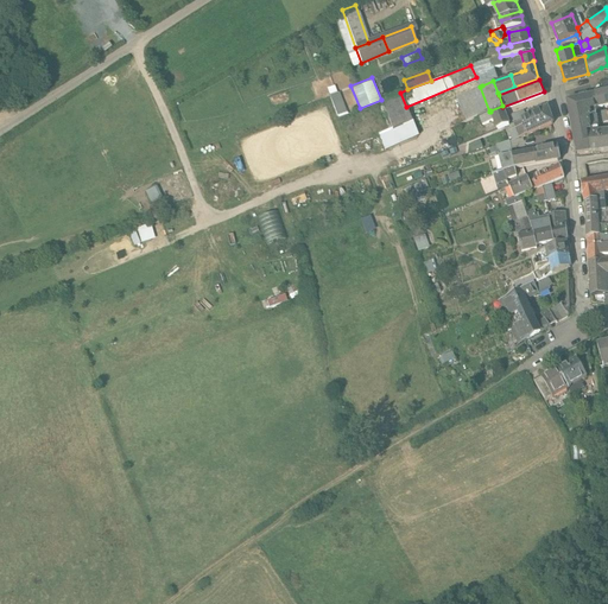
[(480,87),(456,96),(467,119),(479,114),(480,116),(489,112),(480,87)]
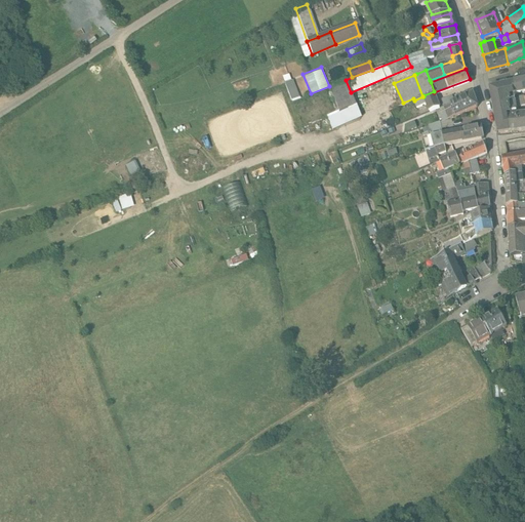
[(291,78),(284,81),(292,101),(299,97),(291,78)]
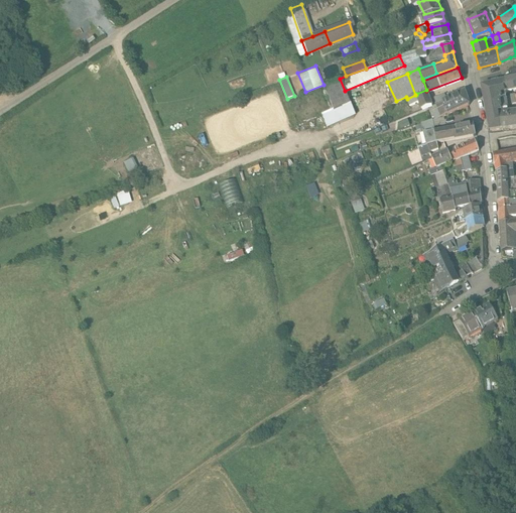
[(515,77),(514,78),(503,80),(505,91),(515,88),(515,77)]
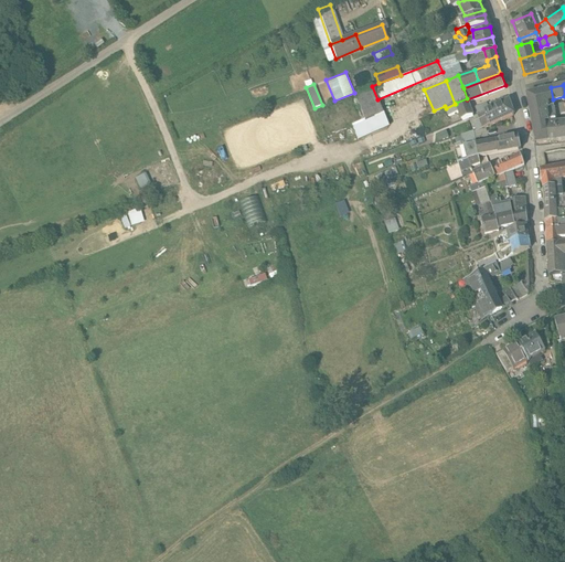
[(354,93),(364,118),(382,110),(377,99),(372,86),(354,93)]
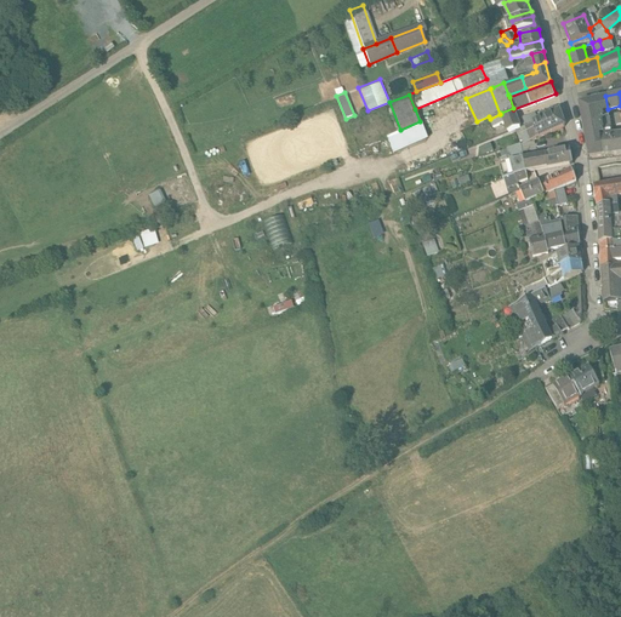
[(605,96),(580,102),(582,114),(585,125),(610,120),(608,109),(605,96)]
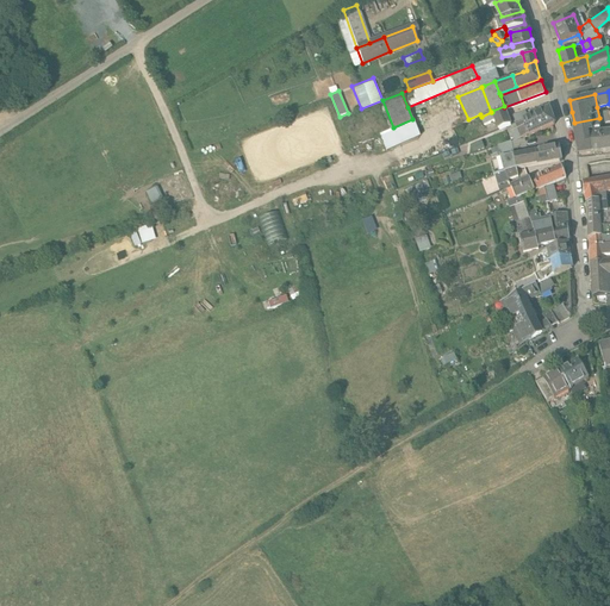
[(504,106),(492,111),(492,112),(496,118),(499,126),(510,123),(504,107),(504,106)]
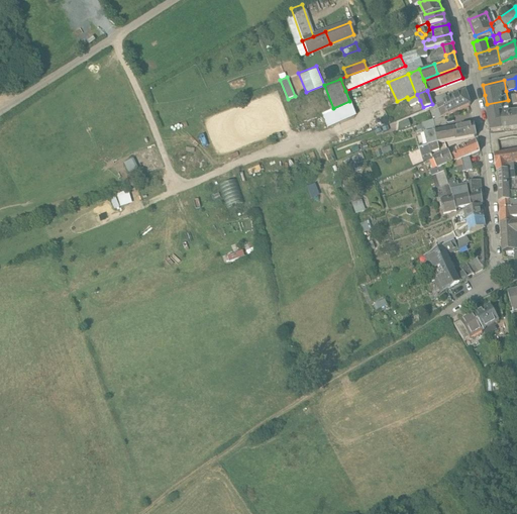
[(466,90),(443,100),(443,101),(445,104),(449,112),(470,102),(466,90)]
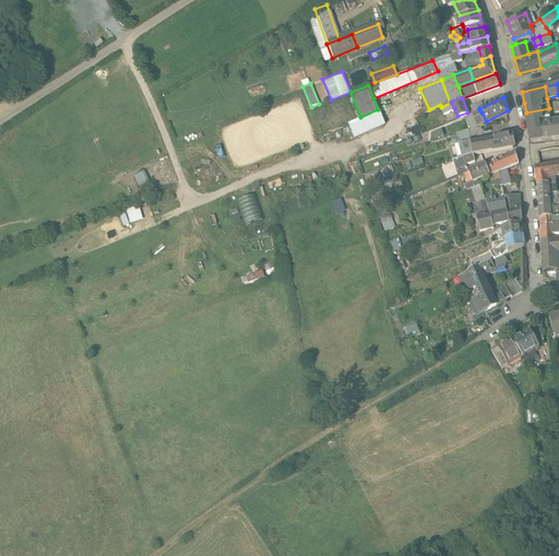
[(482,99),(470,104),(472,110),(484,105),(482,99)]
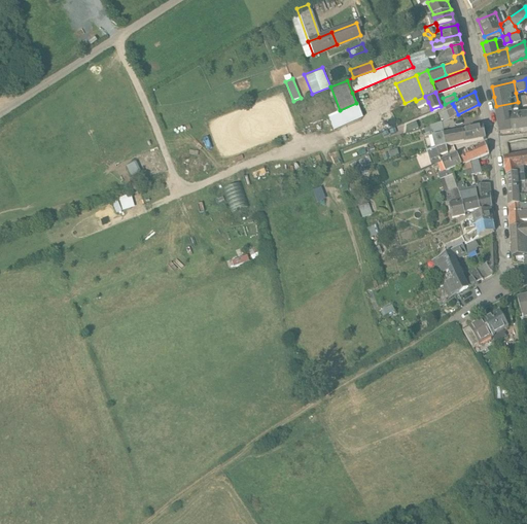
[(424,97),(416,101),(418,106),(428,102),(425,97),(424,97)]
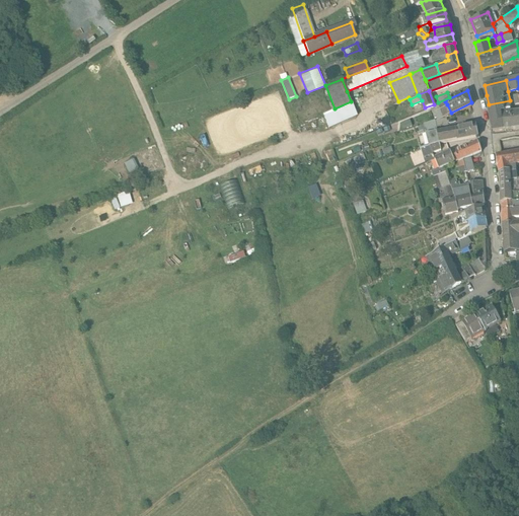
[(510,100),(489,104),(491,114),(493,129),(503,128),(504,112),(503,108),(510,107),(510,100)]
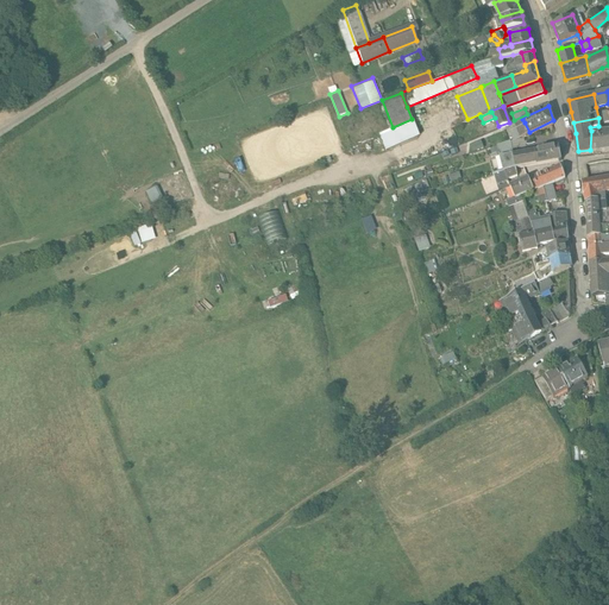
[(380,132),(387,149),(419,136),(412,119),(393,127),(380,132)]
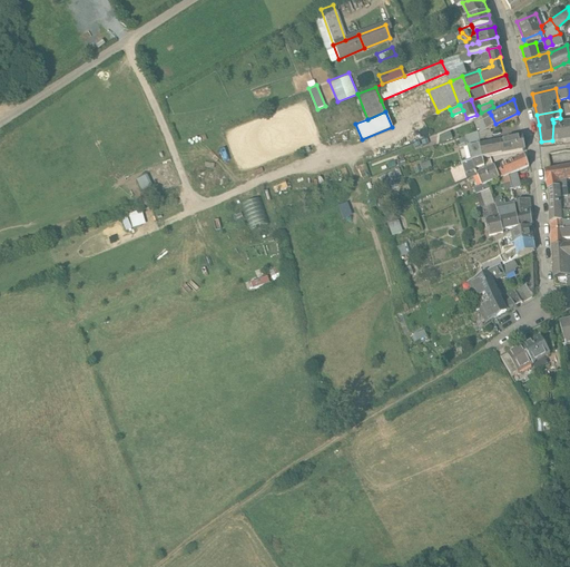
[(491,115),(484,118),(488,127),(495,124),(491,115)]
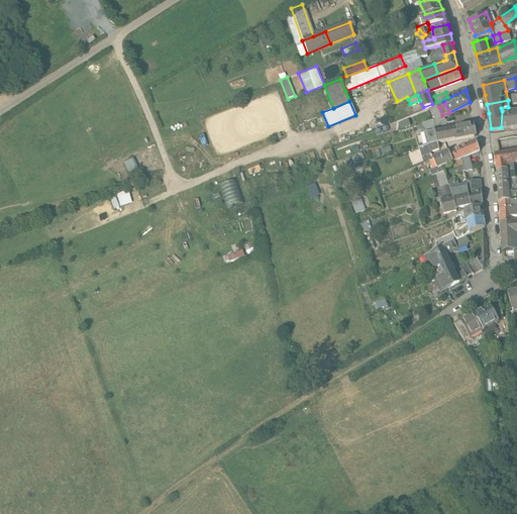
[(516,109),(508,111),(510,127),(516,125),(516,109)]
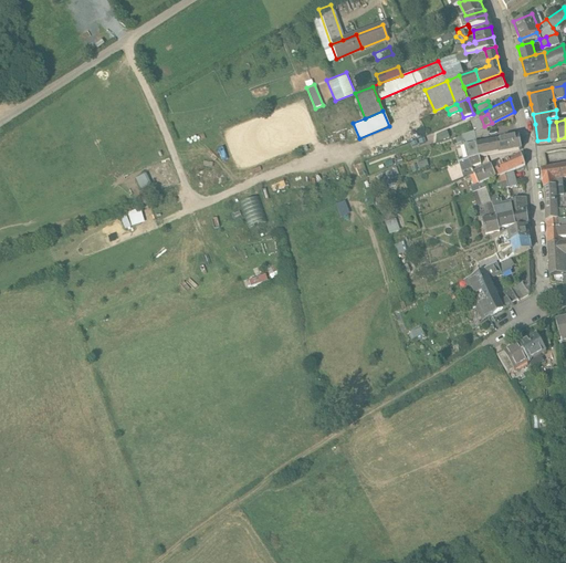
[(556,122),(549,122),(548,139),(558,139),(556,122)]
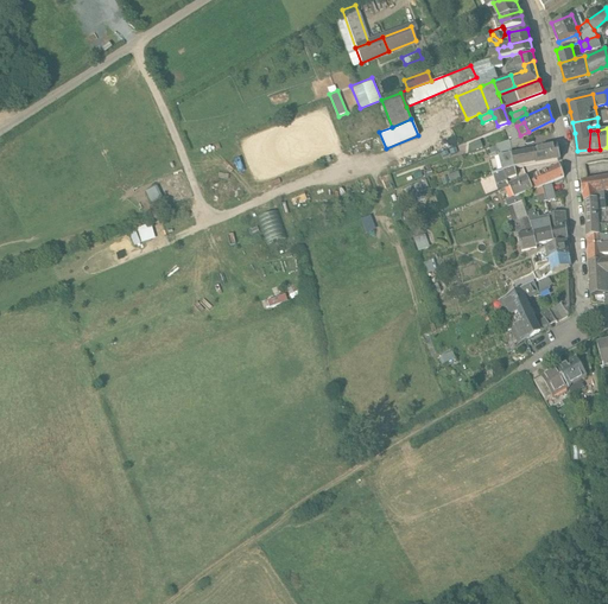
[(558,144),(533,150),(536,161),(561,157),(558,144)]
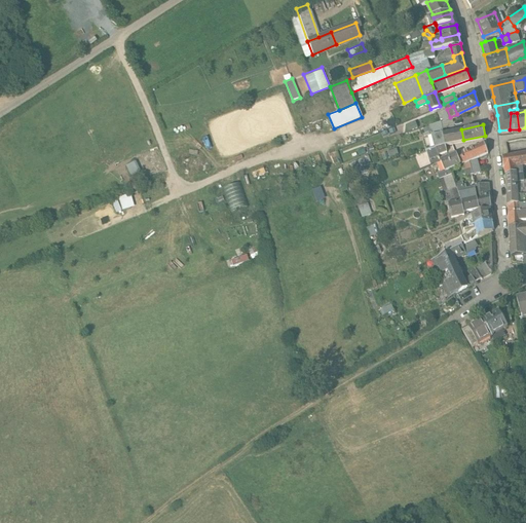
[(461,129),(443,133),(444,135),(434,137),(436,146),(446,144),(446,143),(463,140),(461,129)]
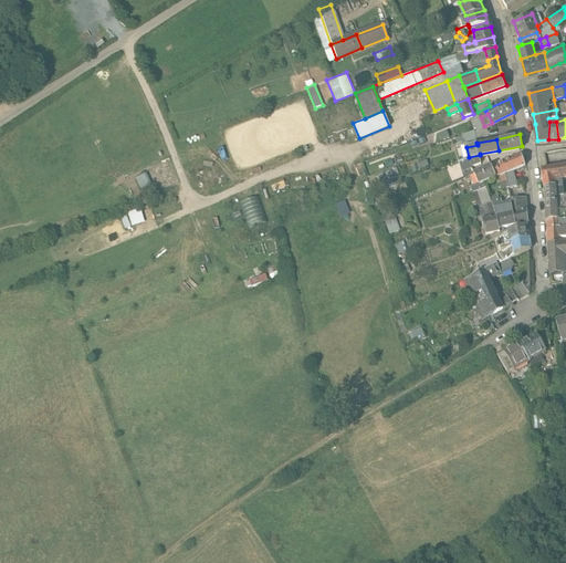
[(521,153),(491,166),(496,176),(525,164),(521,153)]
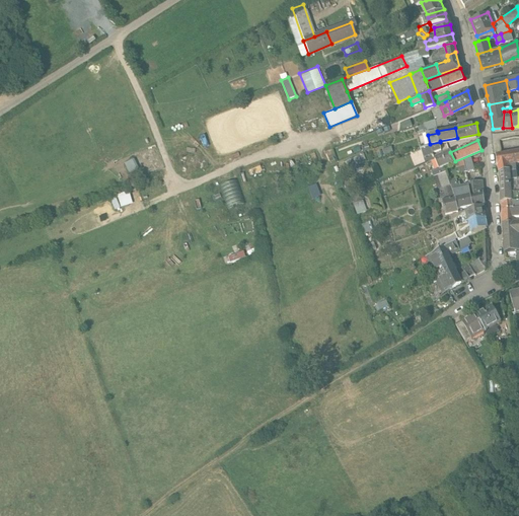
[(440,142),(430,144),(433,151),(441,148),(440,142)]
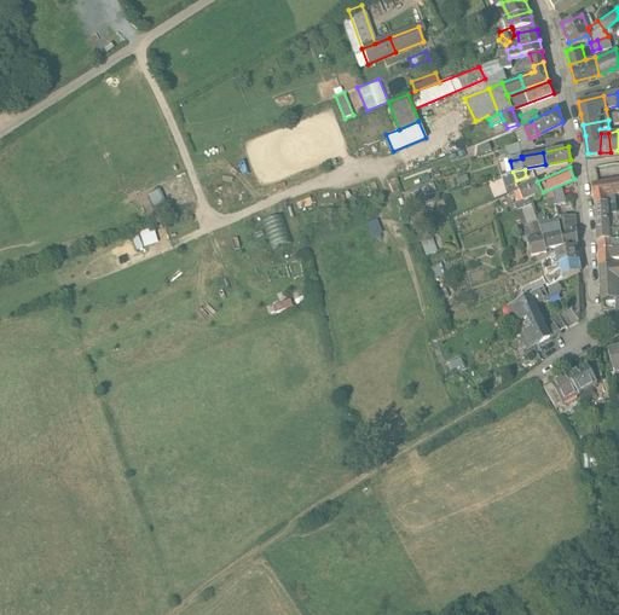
[(518,181),(520,187),(531,183),(528,177),(518,181)]
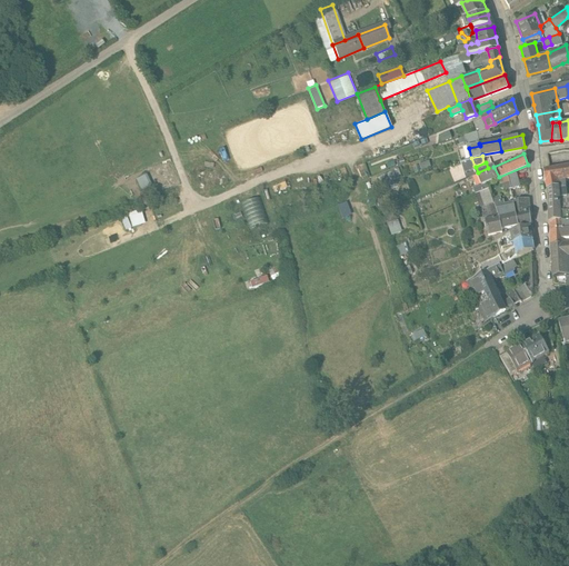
[(568,165),(543,170),(546,182),(561,179),(568,177),(568,165)]
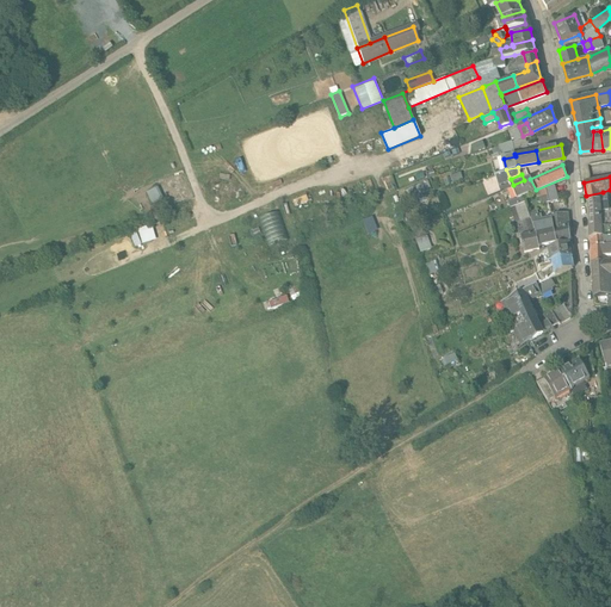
[(430,179),(406,189),(411,202),(434,191),(430,179)]
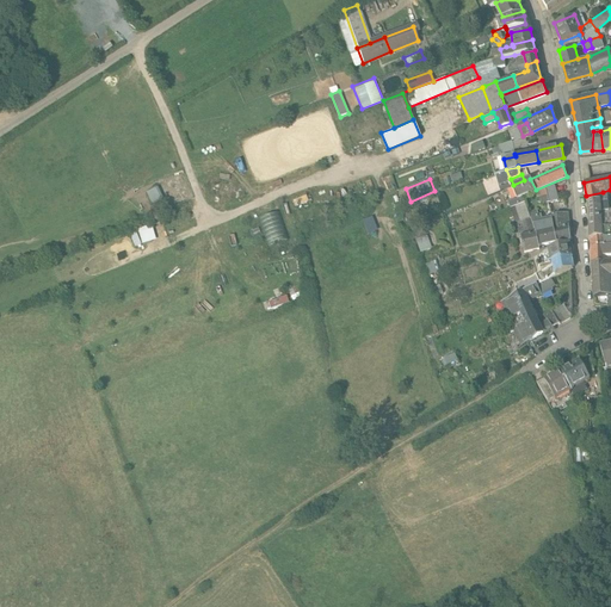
[(530,179),(513,186),(518,198),(536,190),(530,179)]
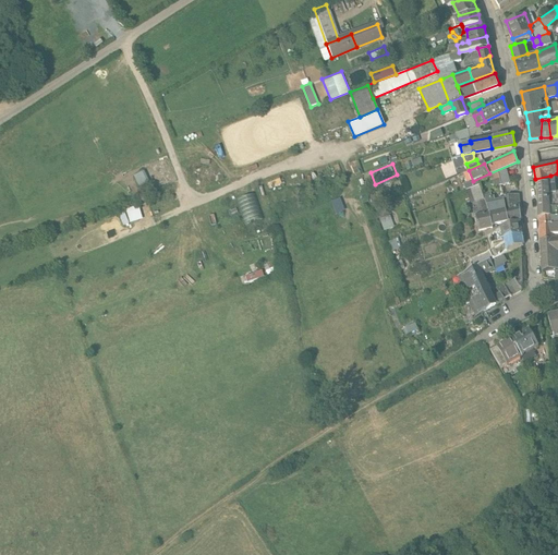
[(146,168),(136,172),(141,182),(150,178),(146,168)]
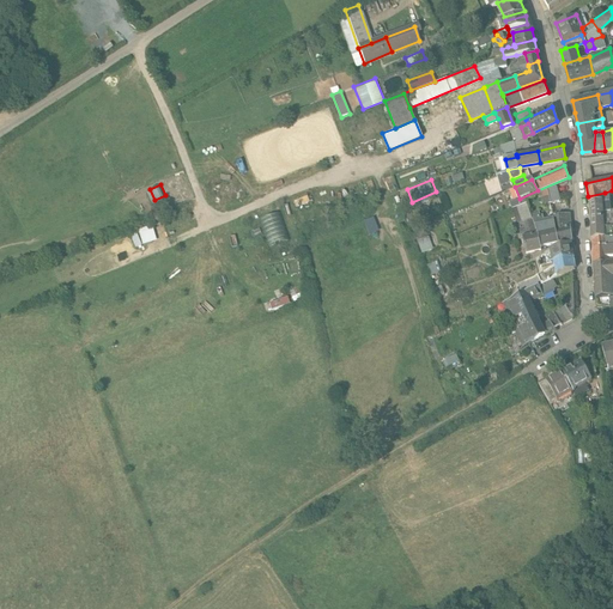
[(547,187),(541,190),(545,203),(551,201),(547,187)]
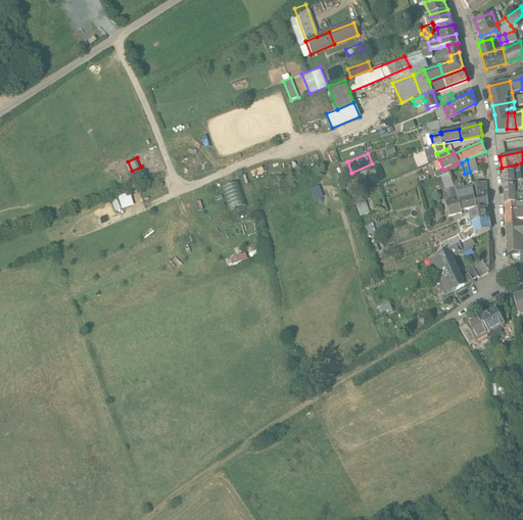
[(514,171),(503,172),(505,179),(514,179),(515,179),(514,171)]
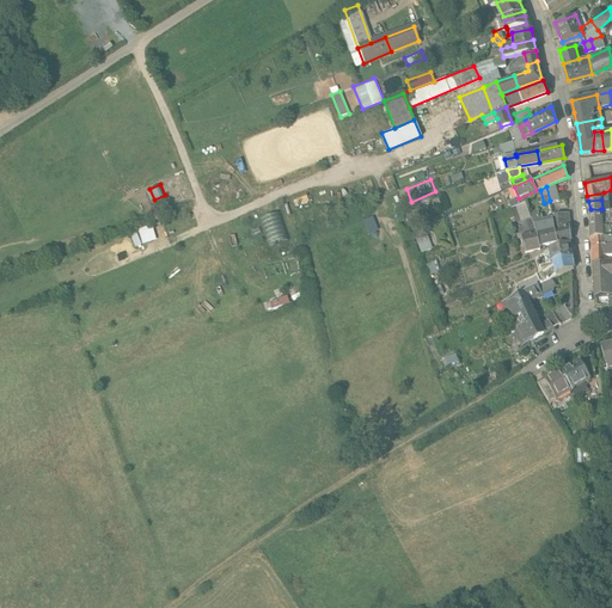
[(611,215),(610,216),(610,208),(603,208),(603,209),(601,209),(601,226),(601,227),(611,227),(611,215)]
